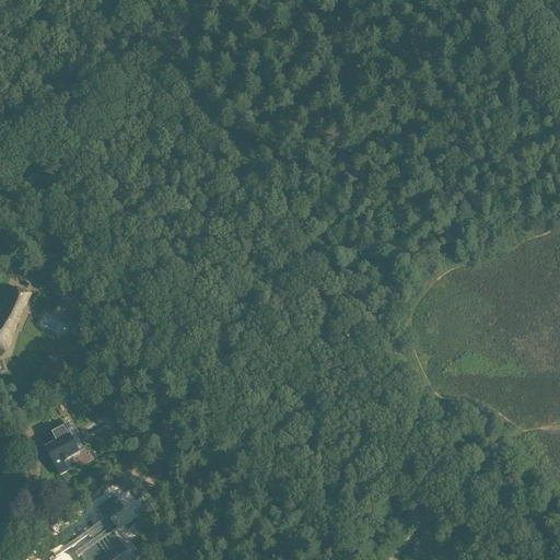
[(68,306),(69,305),(74,300),(67,293),(51,281),(46,288),(60,300),(68,306)]
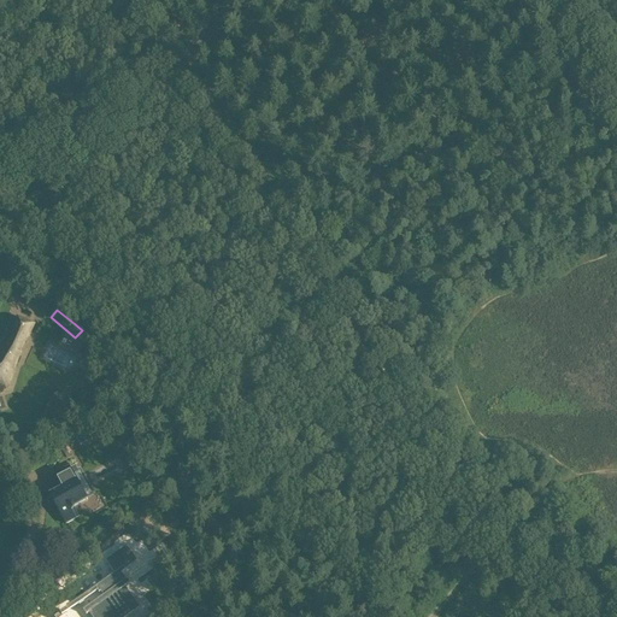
[(0,387),(5,389),(9,386),(15,366),(18,357),(25,340),(33,327),(18,319),(11,336),(11,338),(5,350),(0,356),(0,387)]
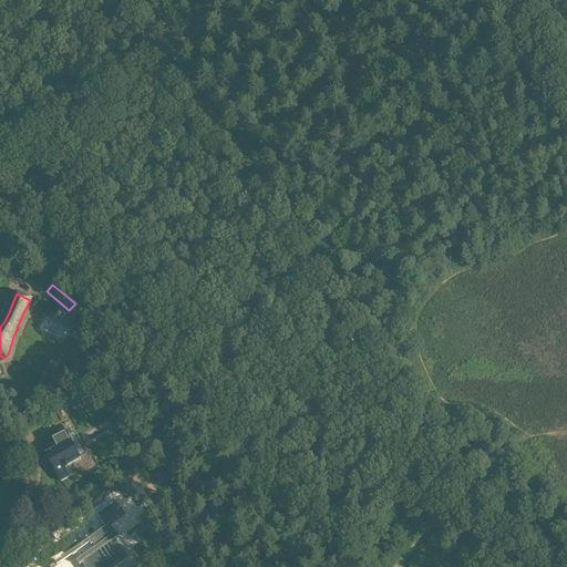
[(111,381),(126,373),(121,363),(105,371),(111,381)]
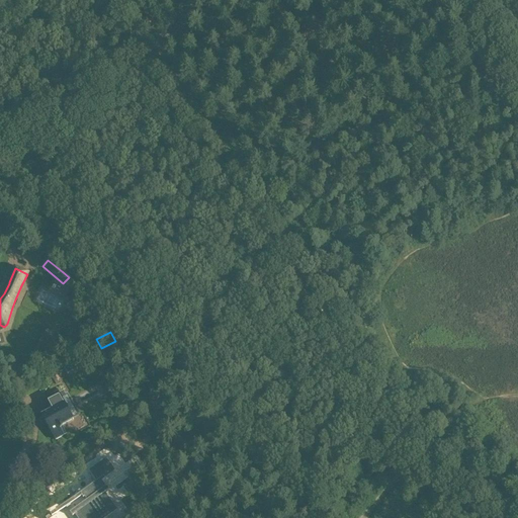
[(63,364),(68,374),(83,366),(78,356),(63,364)]
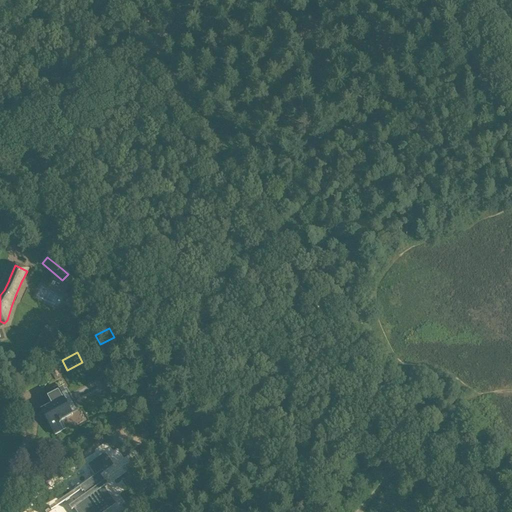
[(51,406),(41,411),(55,435),(65,429),(60,420),(71,413),(57,388),(45,395),(51,406)]
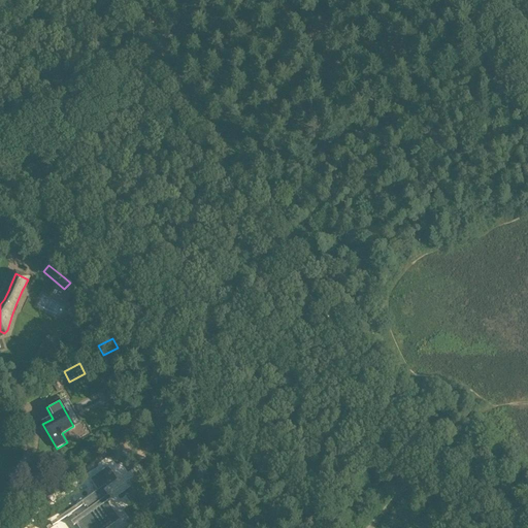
[(76,522),(80,527),(106,527),(120,520),(106,501),(111,498),(108,494),(107,494),(103,489),(107,487),(106,486),(110,483),(98,465),(87,473),(97,488),(97,487),(98,489),(83,500),(86,506),(88,505),(89,507),(71,520),(74,524),(76,522)]
